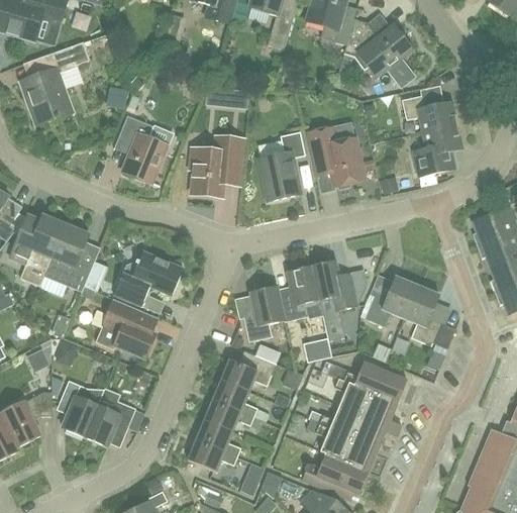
[(23,0),(23,1),(19,0),(0,0),(0,1),(0,29),(34,40),(41,16),(60,21),(67,0),(23,0)]
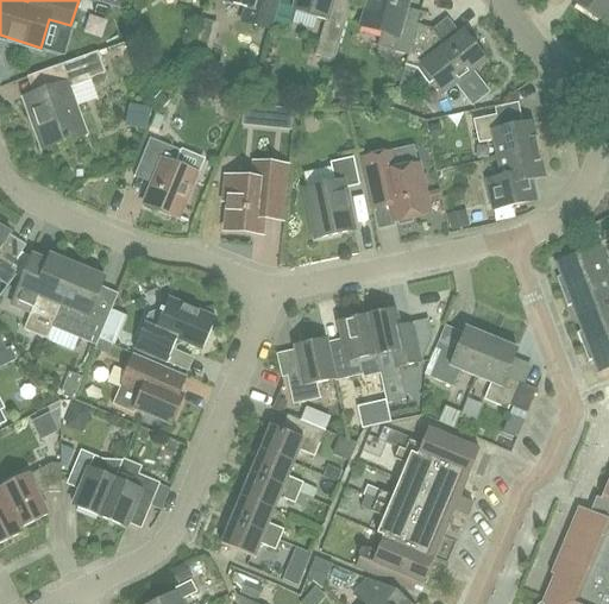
[(233,0),(245,4),(240,18),(270,26),(277,0),(233,0)]
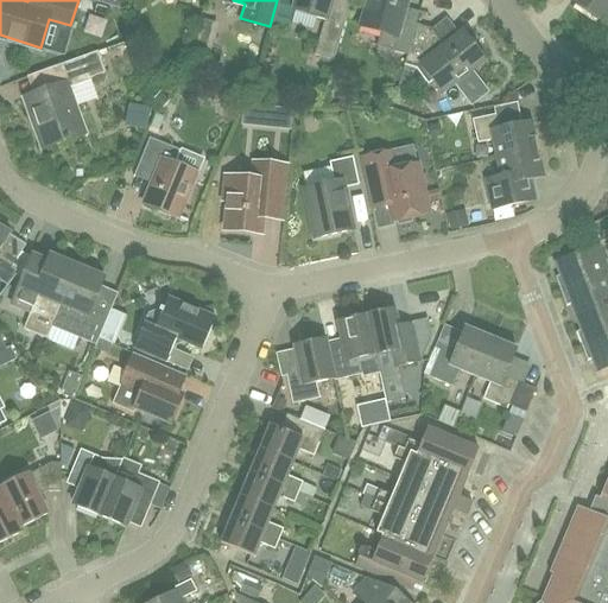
[(335,57),(340,39),(349,7),(330,1),(330,0),(296,0),(295,8),(324,18),(320,35),(315,51),(335,57)]
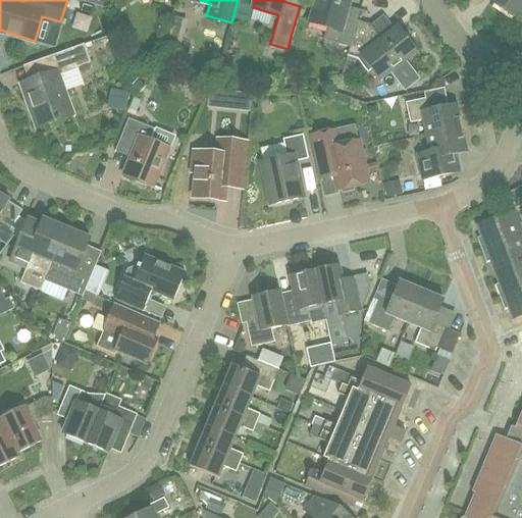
[(324,37),(350,45),(357,19),(345,15),(349,0),(315,0),(310,19),(327,24),(324,37)]
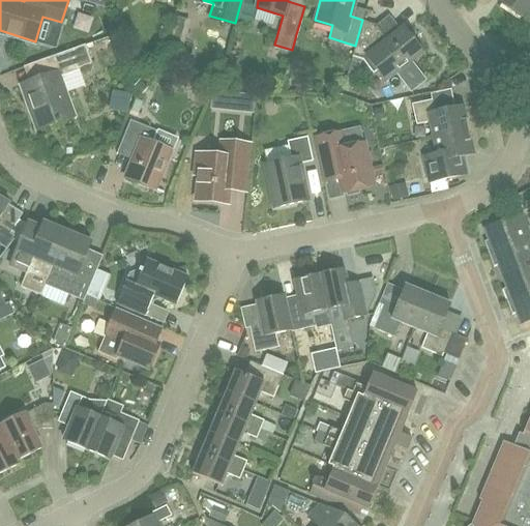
[(503,0),(529,18),(529,0),(503,0)]
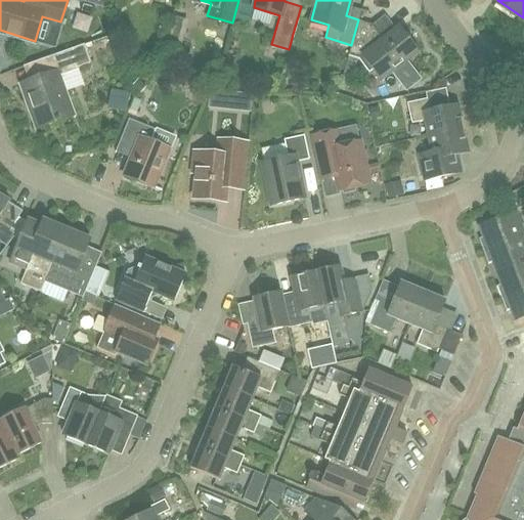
[(349,54),(361,57),(370,70),(374,67),(381,77),(417,49),(399,27),(378,43),(369,34),(373,23),(358,19),(351,45),(349,54)]
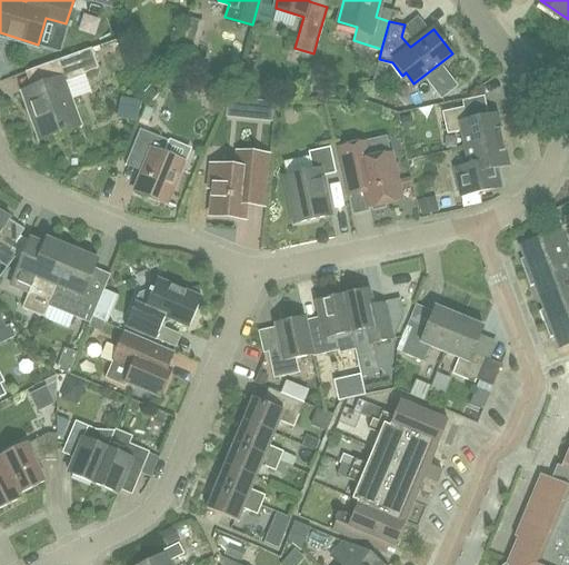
[(65,81),(85,73),(85,71),(98,66),(90,46),(31,68),(38,85),(22,90),(40,138),(79,122),(65,81)]
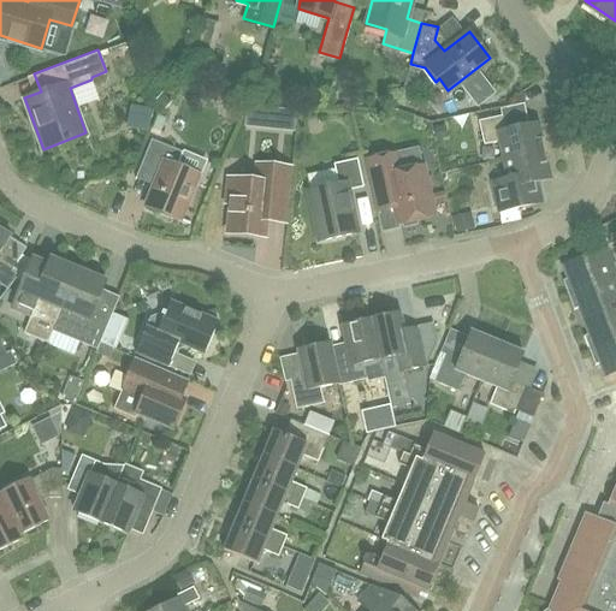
[(504,156),(544,148),(538,119),(507,126),(504,112),(479,118),(484,142),(499,138),(504,156)]
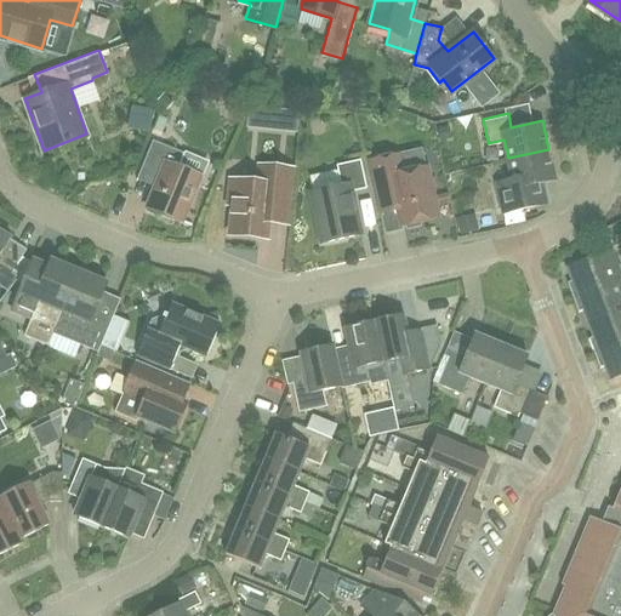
[(158,175),(146,204),(182,218),(200,175),(178,165),(184,150),(153,138),(141,167),(158,175)]
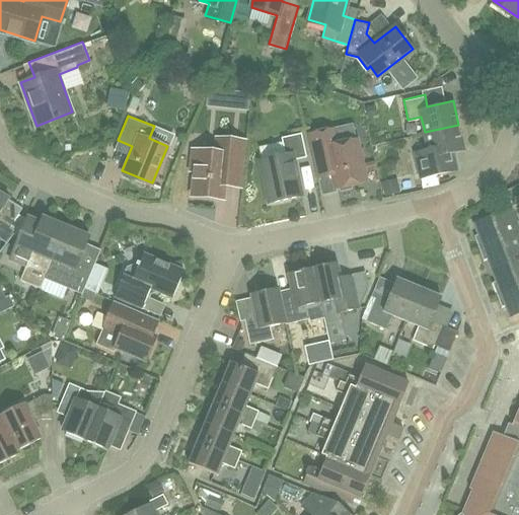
[(454,150),(463,148),(458,125),(425,132),(428,147),(415,150),(420,176),(458,168),(454,150)]
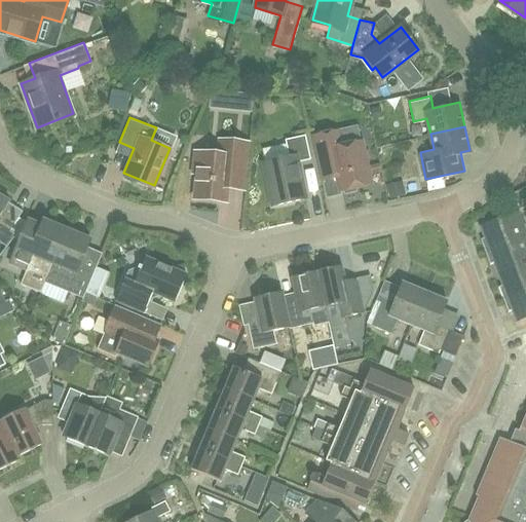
[(340,188),(342,188),(344,191),(355,189),(357,185),(370,181),(361,139),(342,143),(338,127),(313,134),(323,177),(337,174),(340,188)]
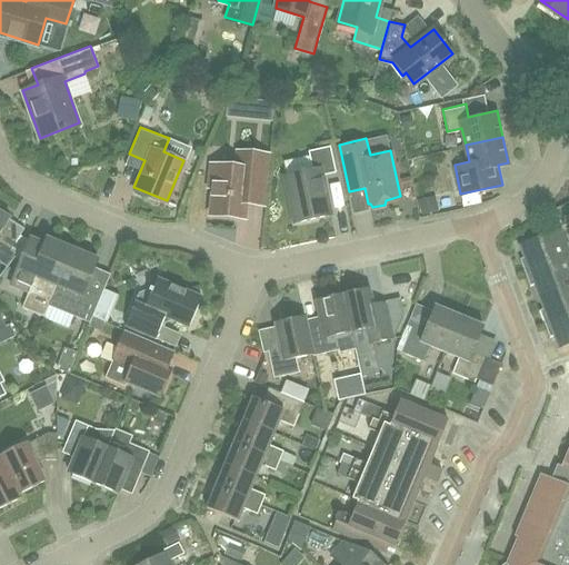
[(322,171),(337,168),(331,142),(310,148),(313,167),(285,174),(296,221),(331,212),(322,171)]
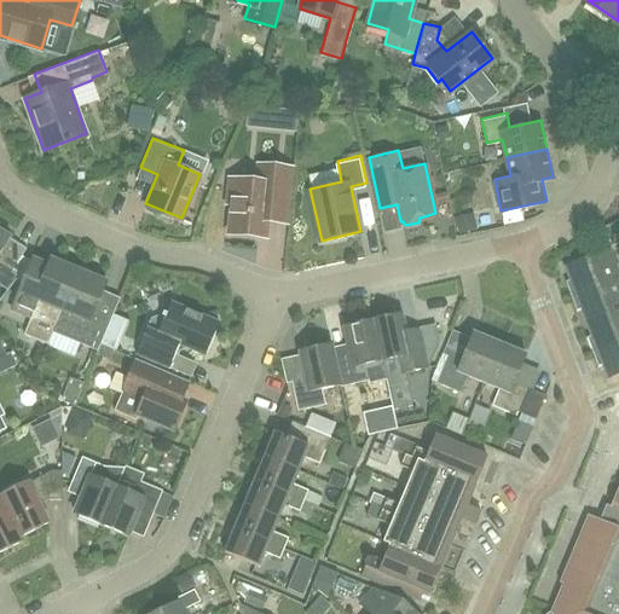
[(266,219),(285,220),(288,200),(290,166),(259,163),(258,180),(230,178),(227,201),(231,201),(229,232),(265,235),(266,219)]
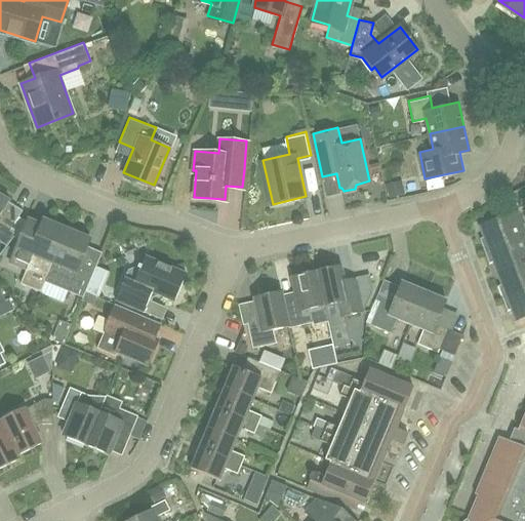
[(0,225),(8,230),(18,213),(22,210),(7,201),(8,200),(0,194),(0,225)]
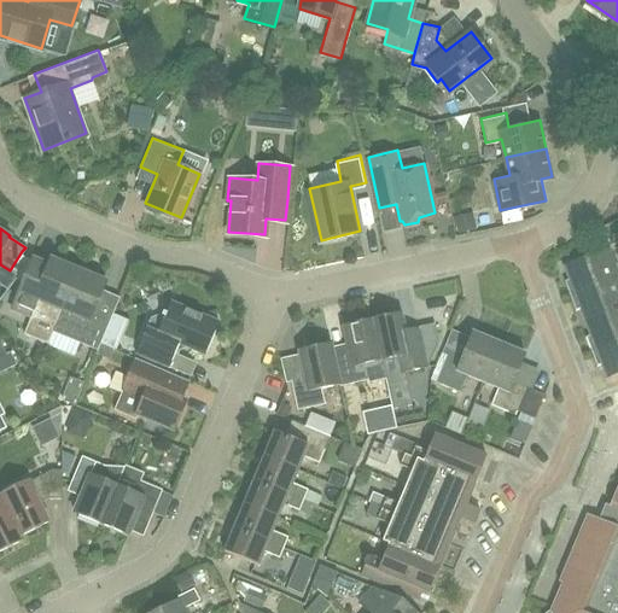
[(570,292),(617,274),(617,270),(608,245),(564,263),(569,276),(564,278),(570,292)]
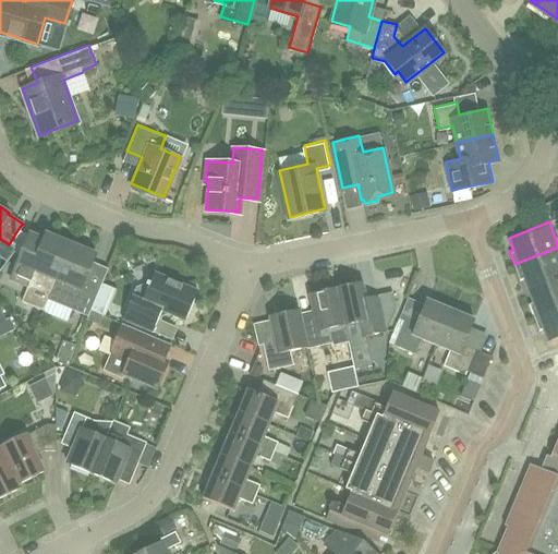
[(21,253),(11,277),(36,288),(43,274),(56,279),(70,243),(45,232),(41,239),(27,233),(14,251),(21,253)]
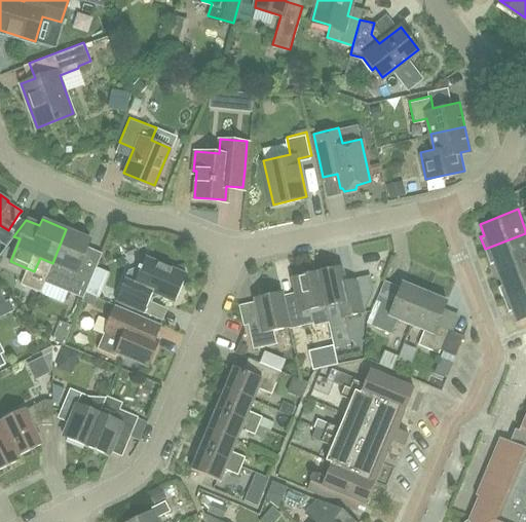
[(66,229),(52,263),(44,281),(59,287),(83,297),(85,291),(92,273),(79,267),(90,238),(66,229)]
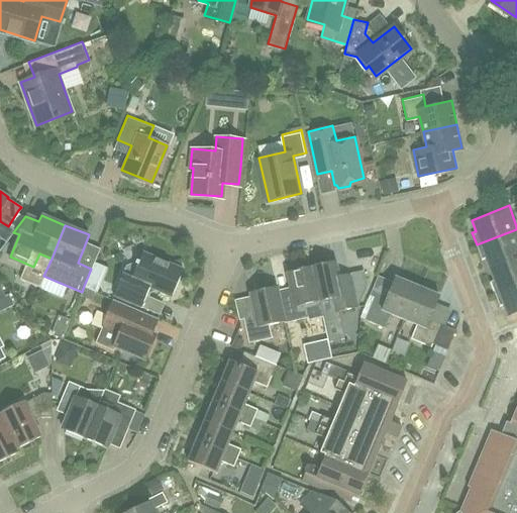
[(485,255),(490,267),(516,255),(516,229),(477,244),(482,257),(485,255)]
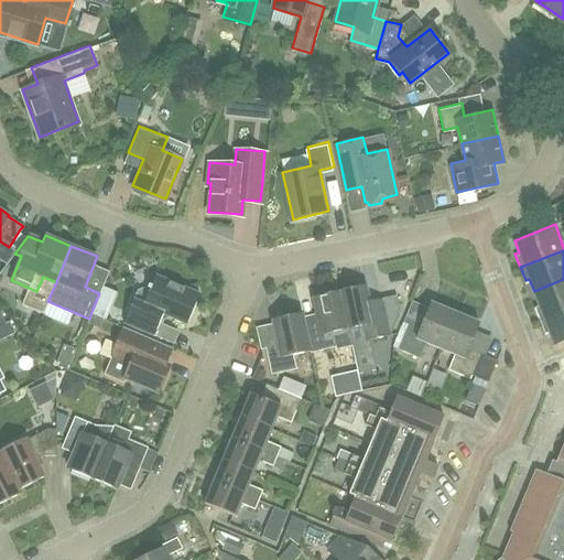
[(171,316),(187,323),(199,293),(163,278),(137,289),(123,322),(154,334),(160,319),(171,316)]
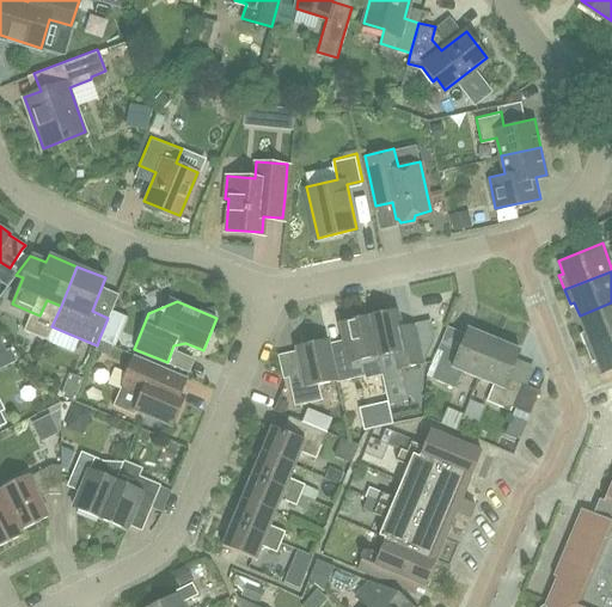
[(580,331),(586,345),(611,335),(611,302),(580,316),(585,330),(580,331)]
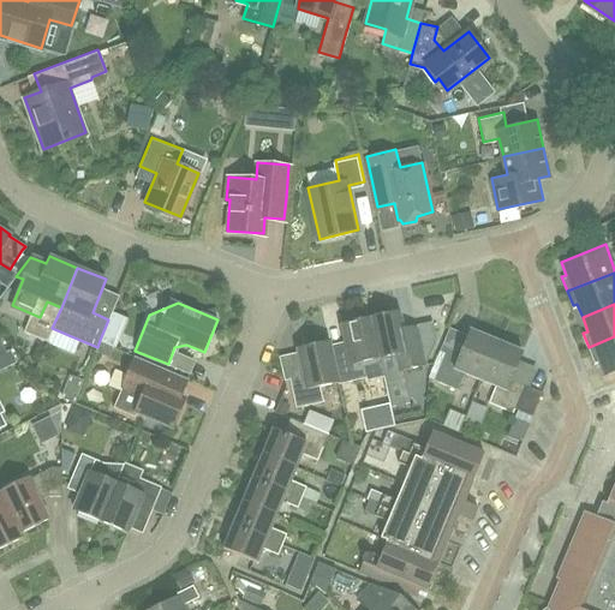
[(370,317),(383,375),(399,372),(399,369),(425,363),(424,357),(429,356),(437,338),(434,320),(402,326),(399,310),(370,317)]
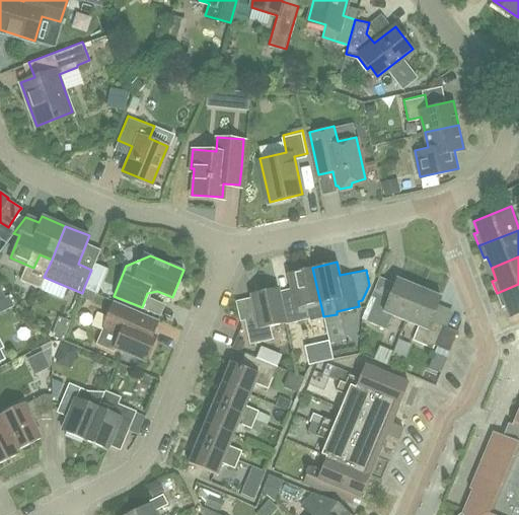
[(309,319),(323,316),(312,268),(289,272),(294,294),(280,297),(278,288),(285,320),(286,321),(309,317),(309,319)]
